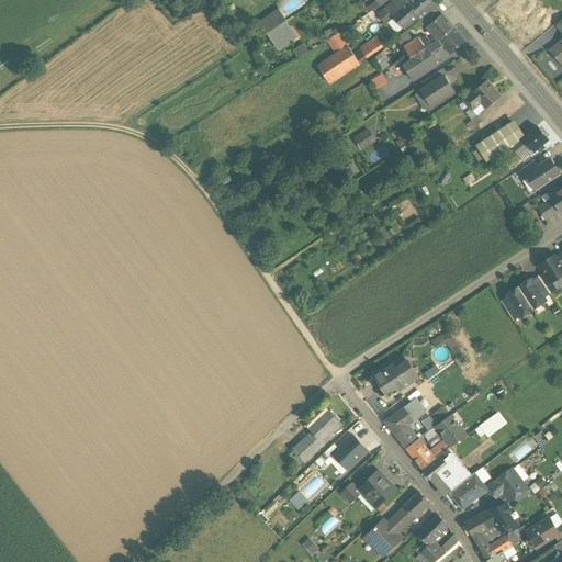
[(403,0),(397,4),(402,10),(400,11),(397,13),(408,25),(419,17),(420,20),(422,19),(436,7),(429,0),(403,0)]
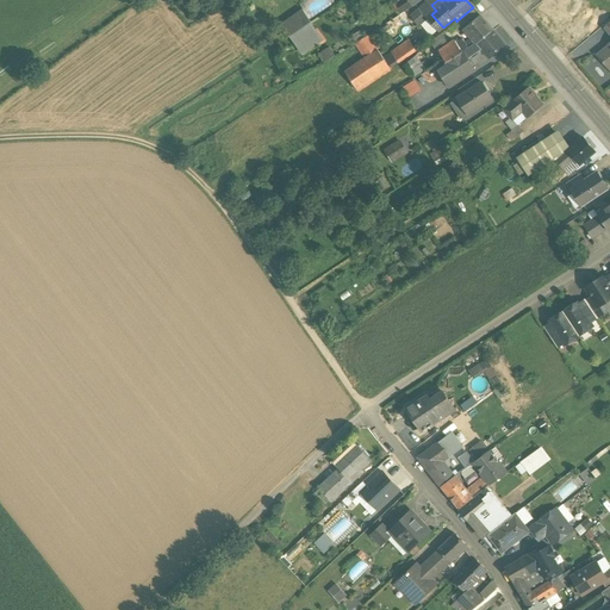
[(428,5),(414,16),(421,24),(431,14),(434,12),(428,5)]
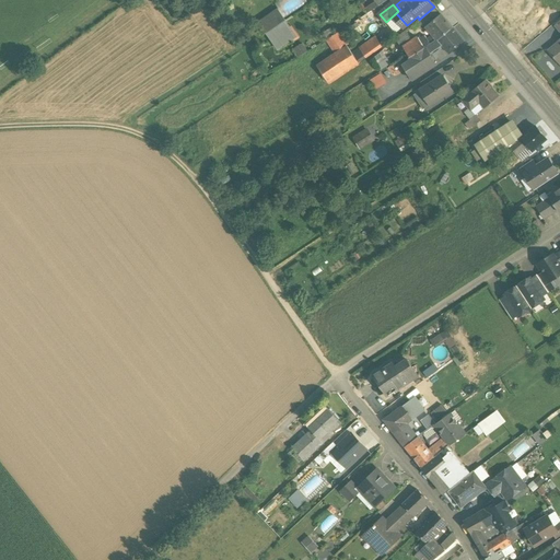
[(434,7),(420,19),(424,25),(440,13),(434,7)]
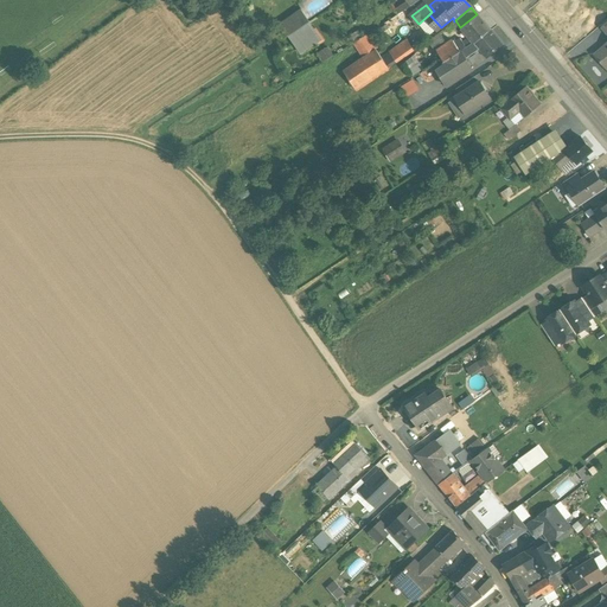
[(300,11),(279,25),(299,55),(320,40),(300,11)]
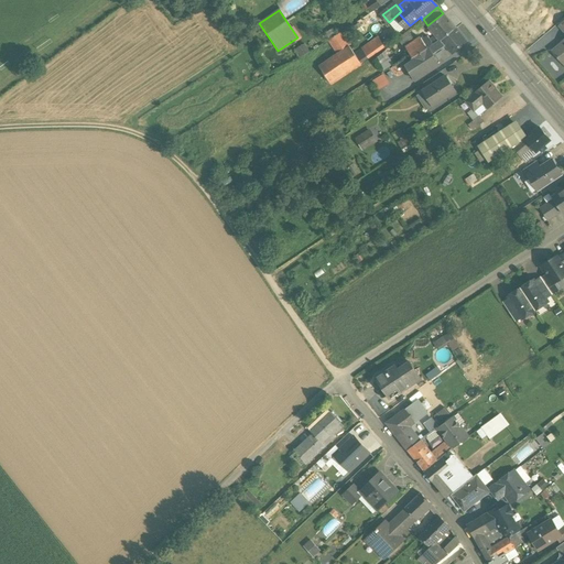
[(443,13),(427,25),(437,36),(440,40),(441,41),(455,29),(443,13)]
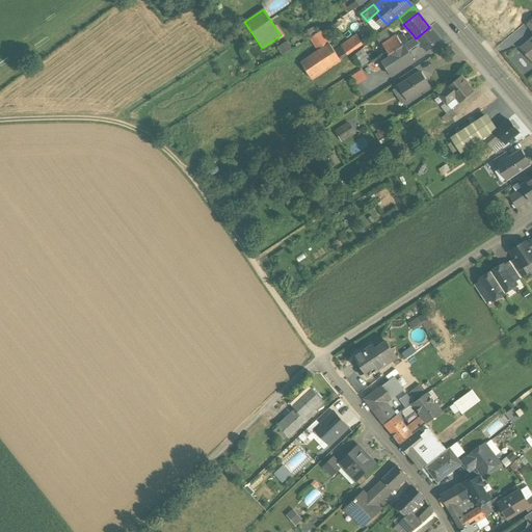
[(429,27),(416,38),(420,44),(426,52),(441,41),(429,27)]
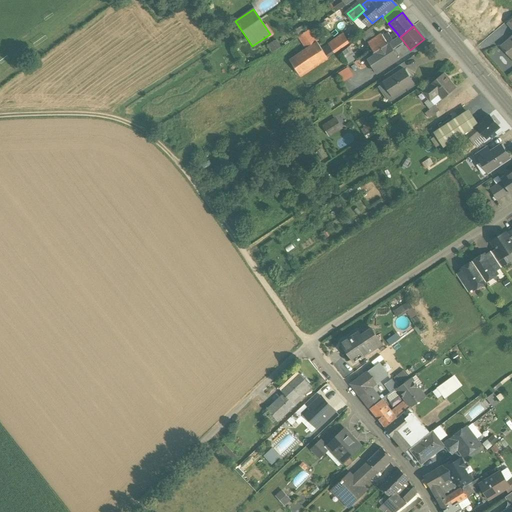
[(376,40),(369,30),(362,36),(369,44),(376,40)]
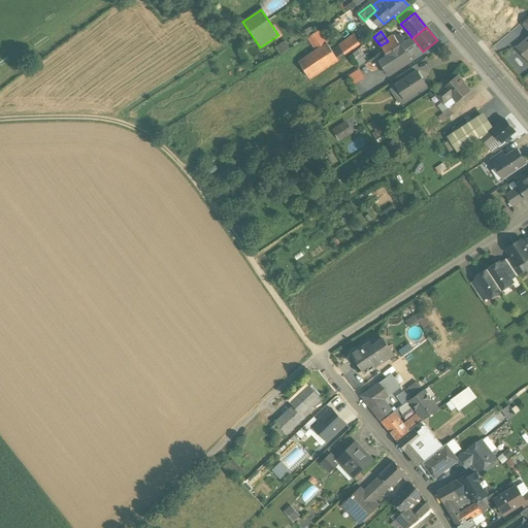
[(327,44),(299,63),(309,79),(365,42),(359,32),(331,51),(327,44)]
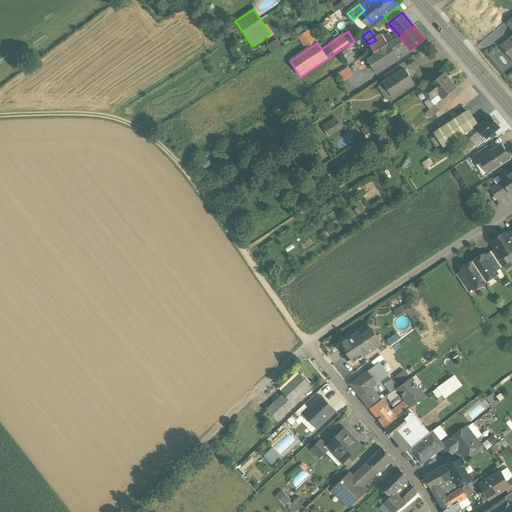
[(390,37),(388,34),(383,37),(388,44),(393,40),(390,37)]
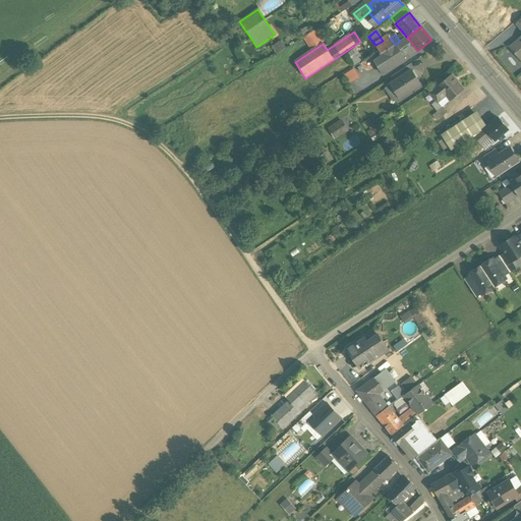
[(395,45),(381,54),(383,58),(375,61),(384,74),(405,60),(399,51),(411,43),(407,38),(406,37),(400,41),(395,45)]
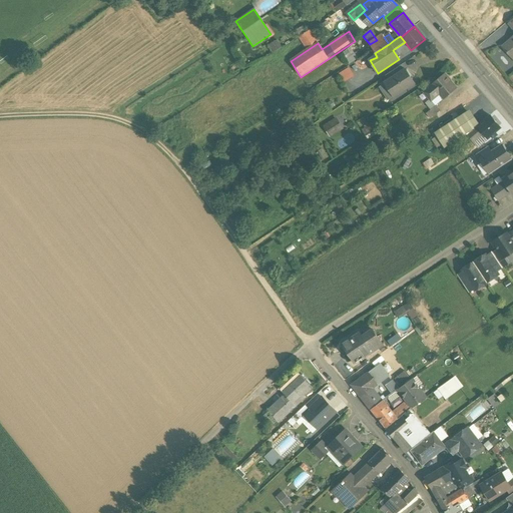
[(389,44),(384,37),(383,36),(377,40),(370,44),(375,53),(389,44)]
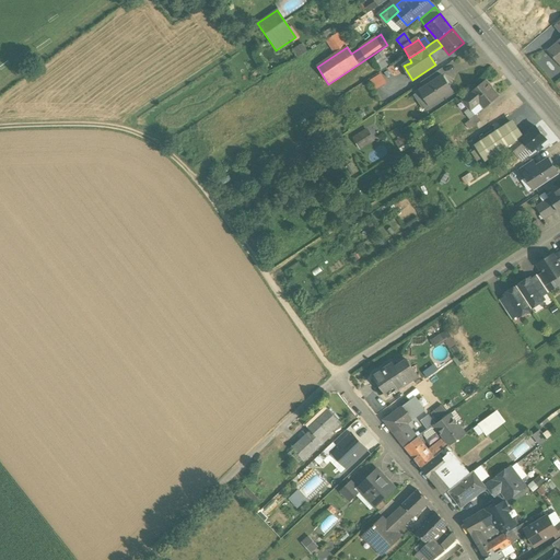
[(559,39),(559,42),(559,43),(549,51),(558,60),(559,58),(559,39)]
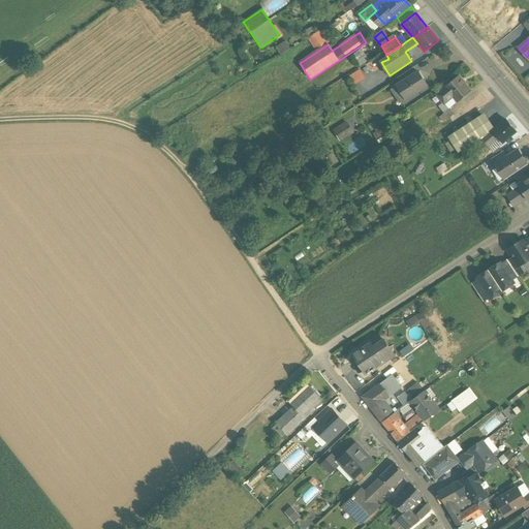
[(362,65),(369,59),(364,52),(356,58),(362,65)]
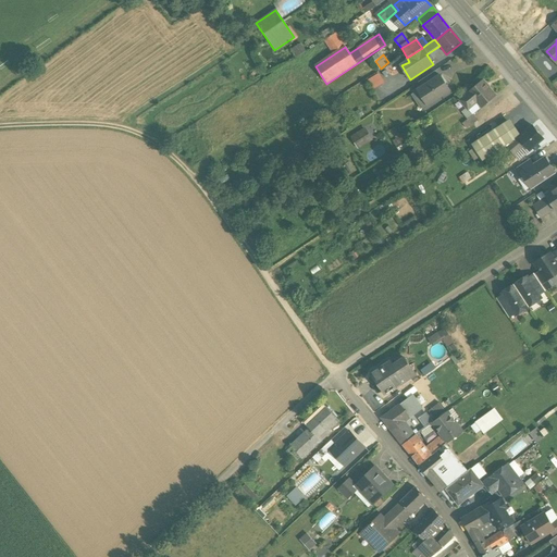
[(433,72),(419,82),(423,87),(437,78),(433,72)]
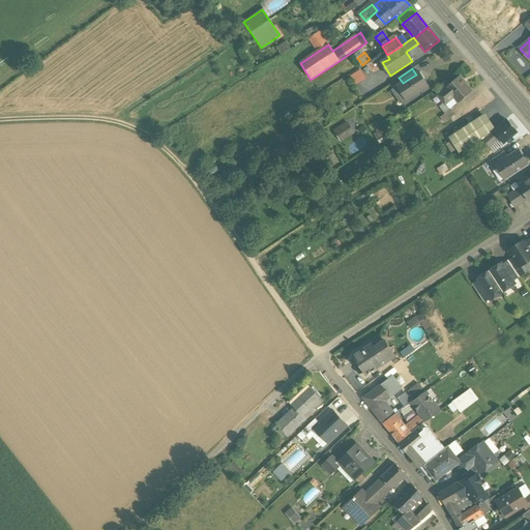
[(355,83),(366,78),(361,69),(351,75),(355,83)]
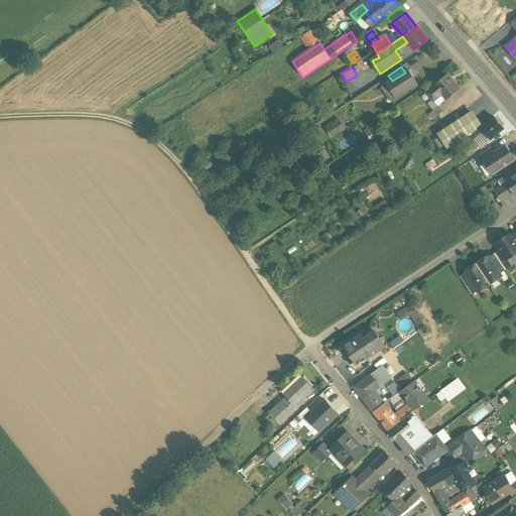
[(392,81),(387,84),(392,92),(396,89),(400,95),(416,84),(412,79),(408,78),(405,74),(408,72),(407,71),(405,73),(392,81)]
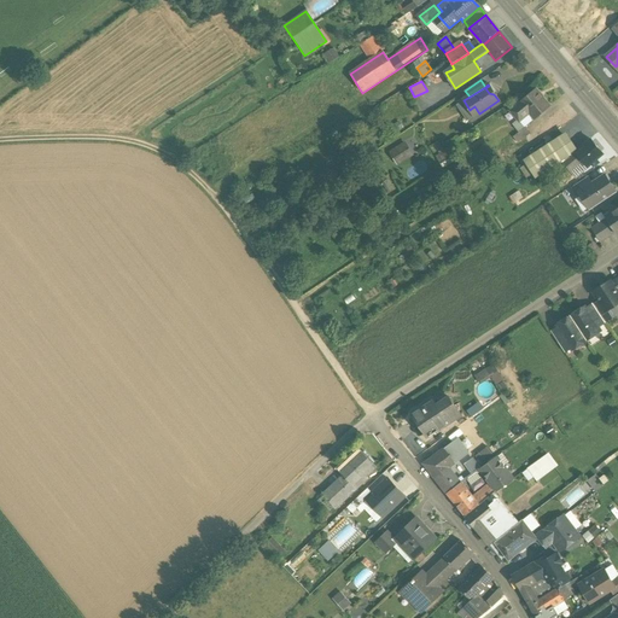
[(536,89),(520,103),(529,114),(534,120),(535,121),(551,108),(536,89)]
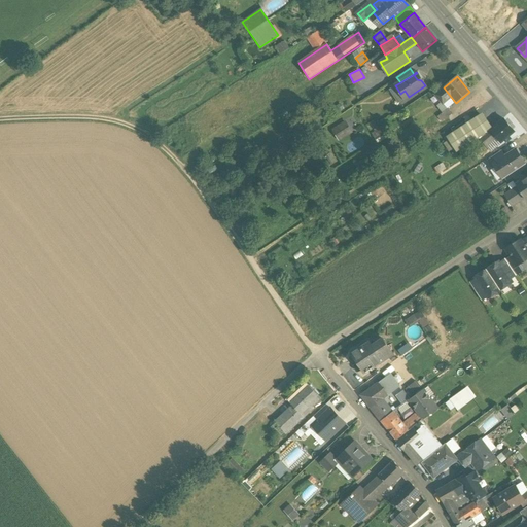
[(444,88),(435,95),(441,102),(446,98),(448,100),(451,97),(444,88)]
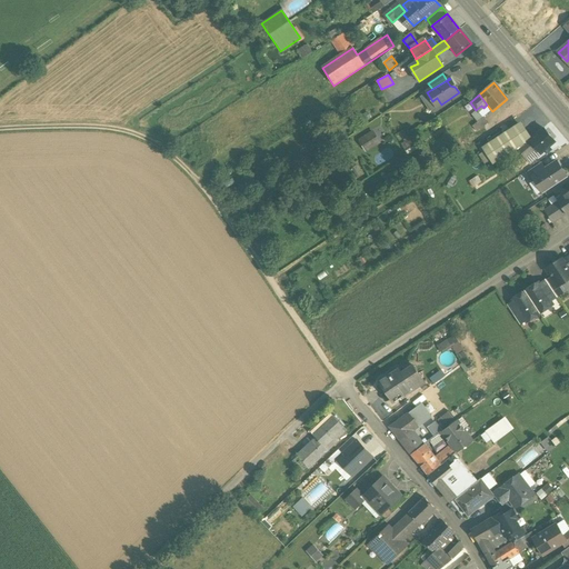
[(483,108),(481,106),(476,110),(482,118),(482,117),(491,110),(487,105),(483,108)]
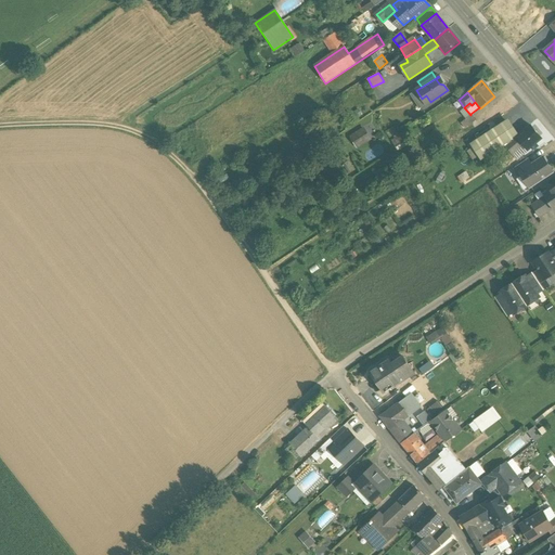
[(470,115),(461,124),(465,129),(475,120),(470,114),(470,115)]
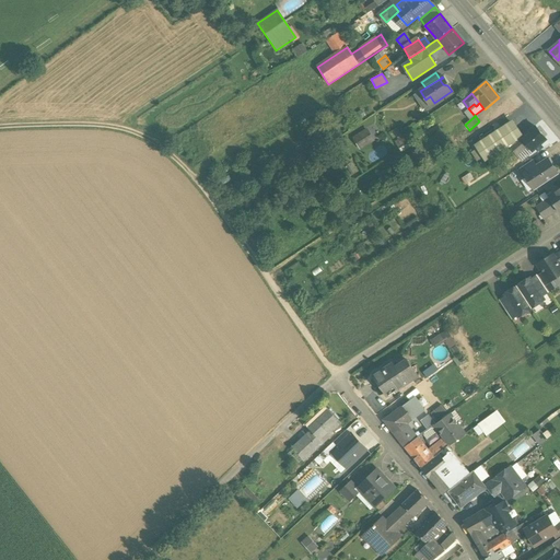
[(511,123),(477,144),(487,160),(521,137),(511,123)]
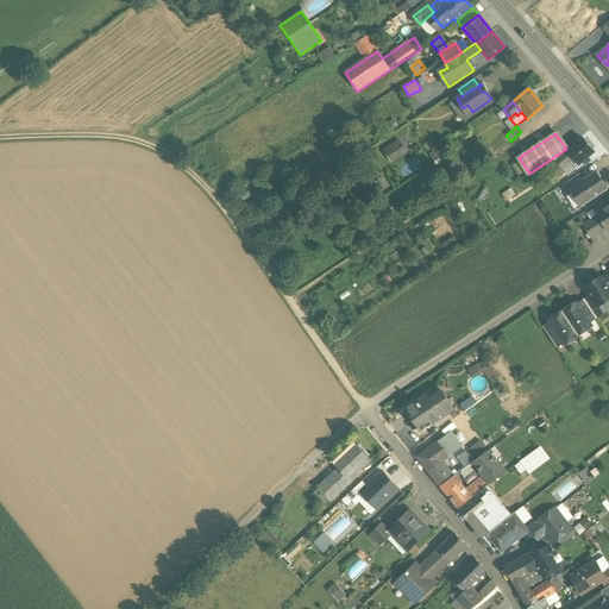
[(582,138),(566,151),(567,151),(573,159),(579,165),(594,154),(582,138)]
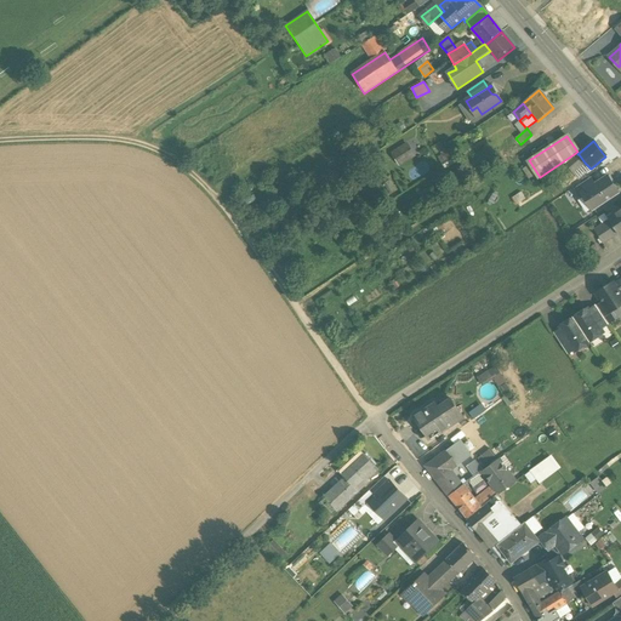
[(585,163),(579,154),(571,160),(579,167),(585,163)]
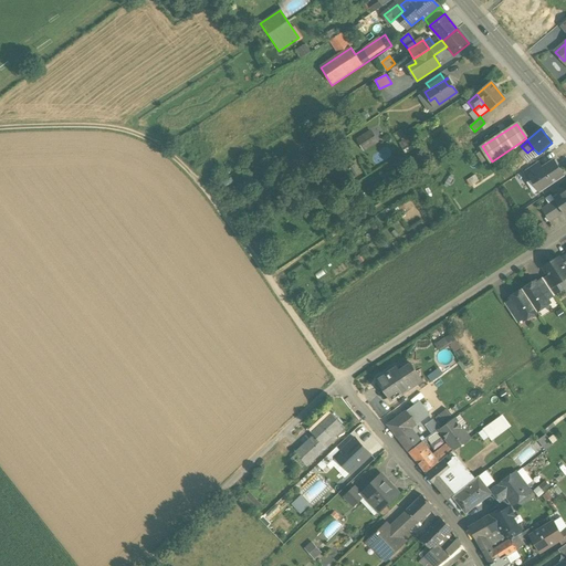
[(527,153),(521,146),(515,150),(522,158),(527,153)]
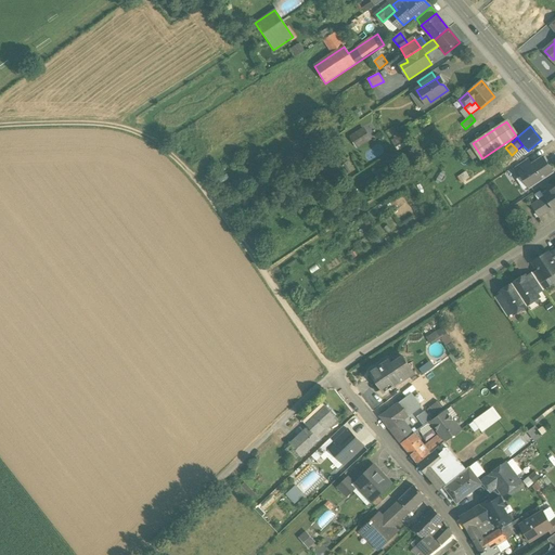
[(517,150),(512,155),(516,160),(528,151),(523,145),(517,150)]
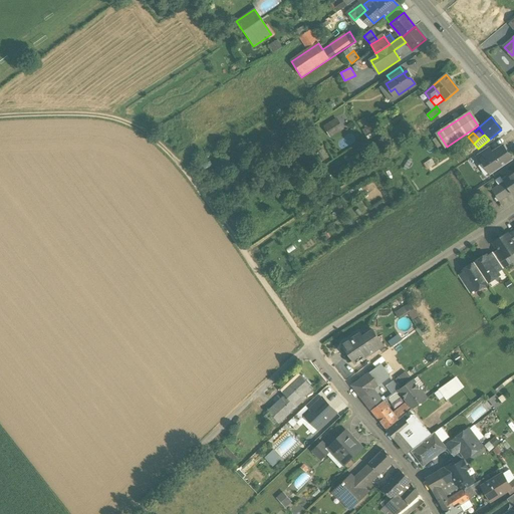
[(492,153),(481,161),(490,175),(511,160),(502,146),(492,153)]
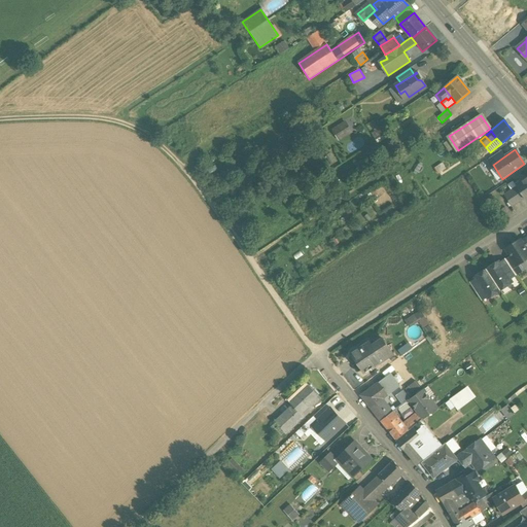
[(500,151),(489,159),(493,165),(504,156),(500,151)]
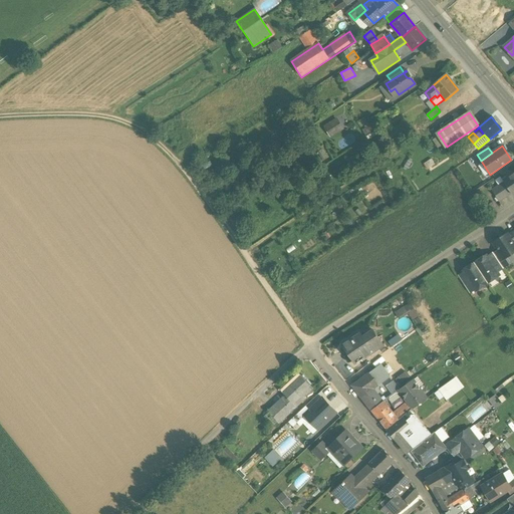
[(513,172),(502,180),(504,183),(511,193),(513,195),(513,194),(513,172)]
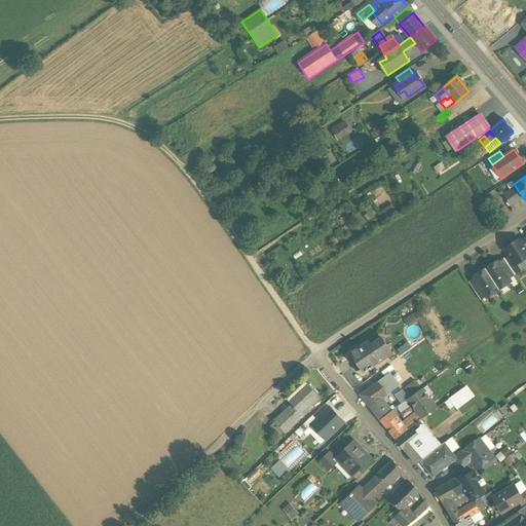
[(516,187),(503,195),(511,205),(523,197),(516,187)]
